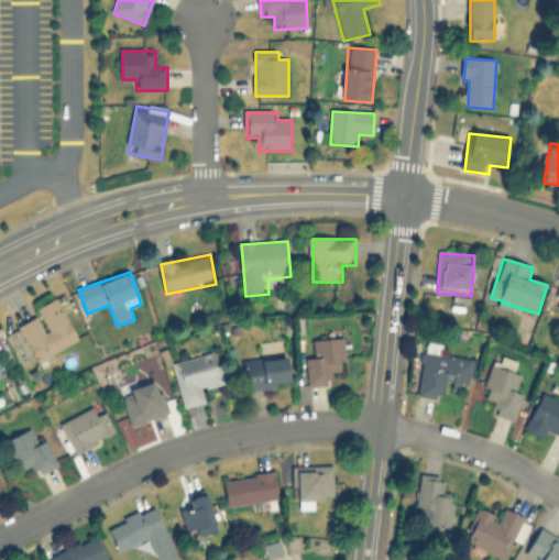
[(19,327),(39,364),(80,341),(58,299),(37,310),(41,316),(19,327)]
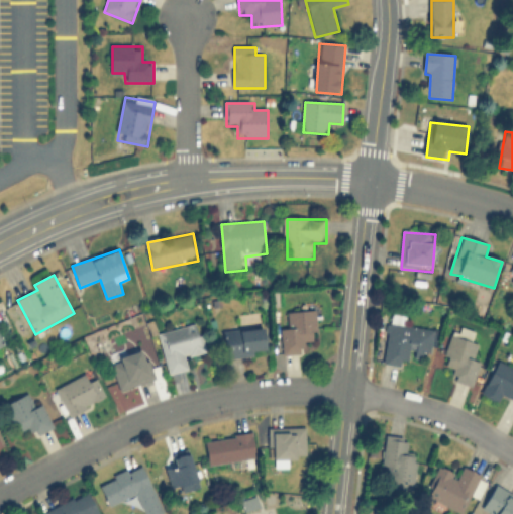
[(317,312),(291,312),(291,328),(283,329),(283,355),(306,354),(305,342),(318,341),(317,312)]
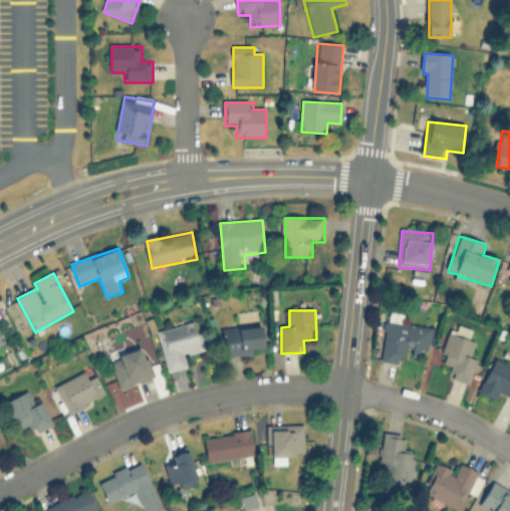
[(434,329),(390,321),(381,362),(404,366),(406,353),(429,357),(434,329)]
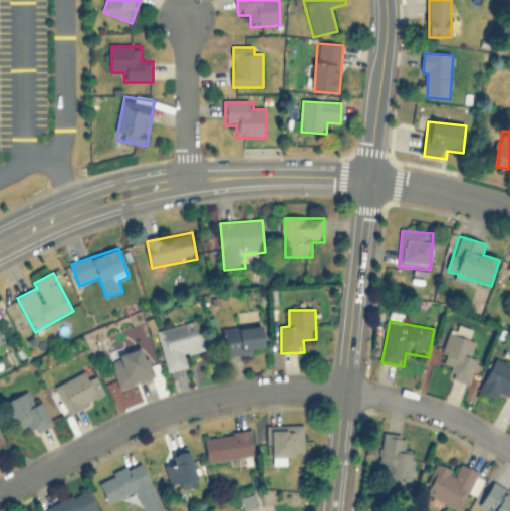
[(189,368),(187,356),(206,352),(200,322),(160,330),(169,372),(189,368)]
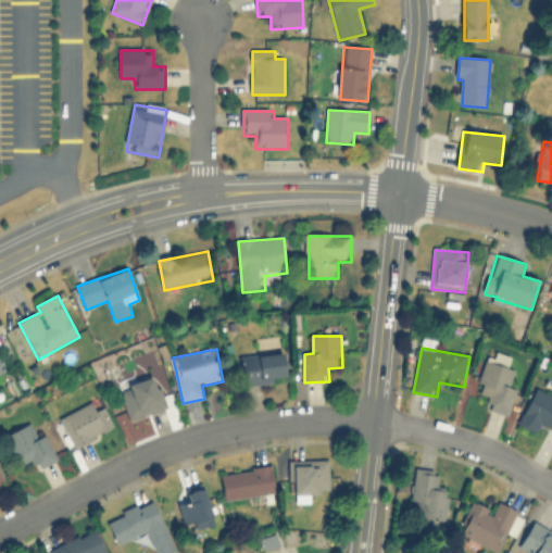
[(515,361),(489,353),(477,393),(490,398),(486,410),(511,417),(518,389),(509,387),(515,361)]
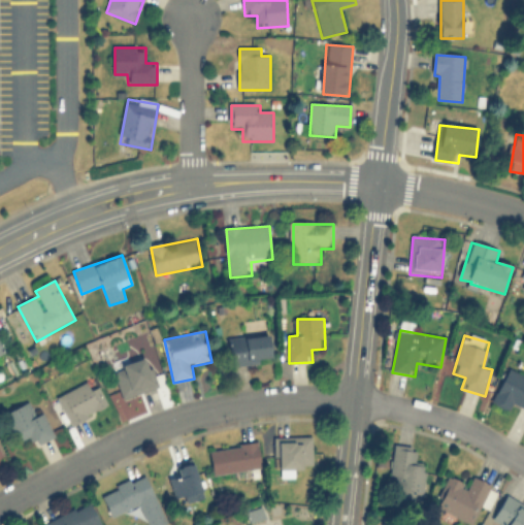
[(232,366),(271,364),(270,336),(230,338),(232,366)]
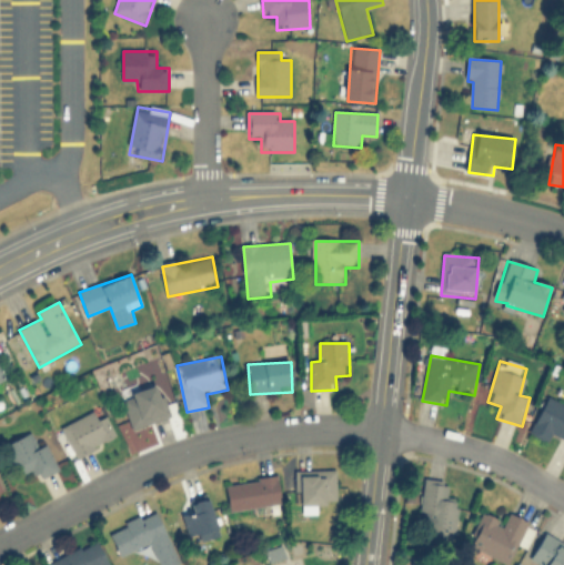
[(0,385),(9,381),(0,363),(0,385)]
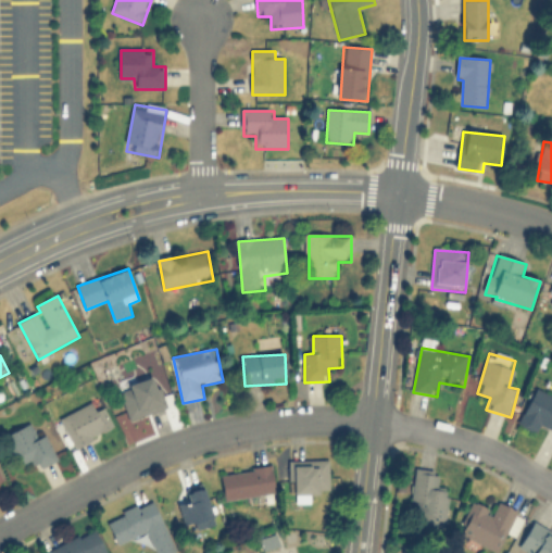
[(130,422),(165,410),(154,377),(121,389),(130,422)]
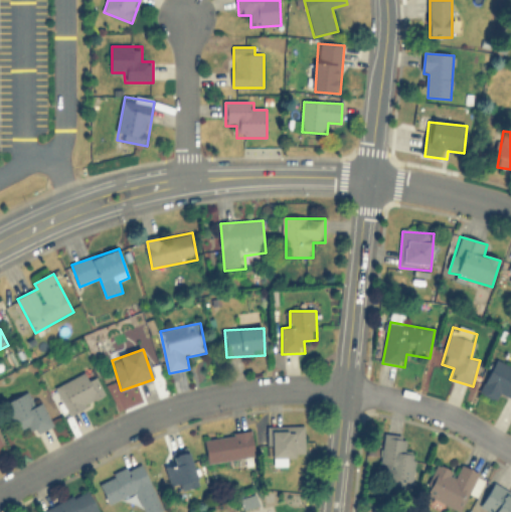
[(510,365),(497,359),(482,394),(499,402),(503,394),(510,397),(510,365)]
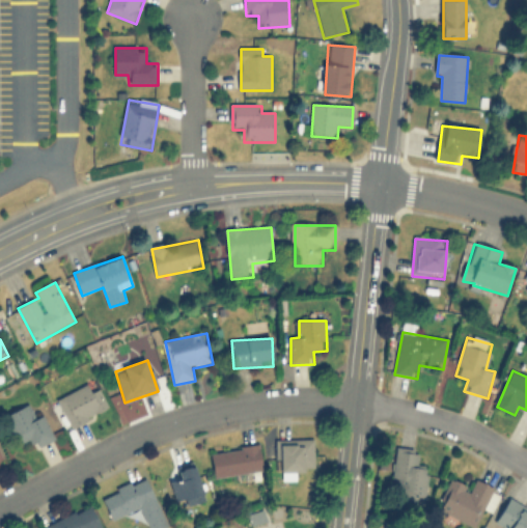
[(72,428),(110,411),(101,390),(92,393),(89,387),(59,400),(72,428)]
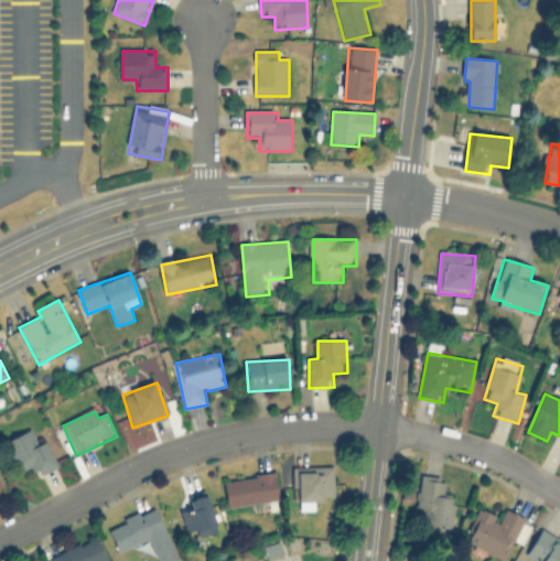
[(8,442),(22,473),(34,467),(39,477),(60,467),(46,439),(39,442),(34,431),(8,442)]
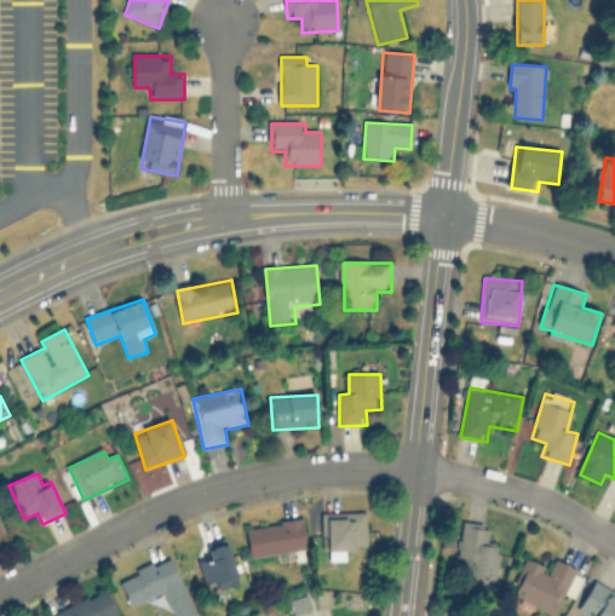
[(368,514),(325,514),(325,552),(368,552),(368,514)]
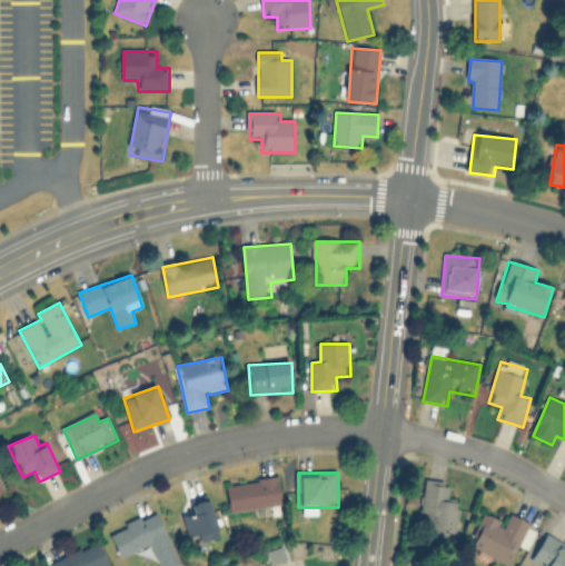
[(283,507),(280,479),(228,484),(231,513),(283,507)]
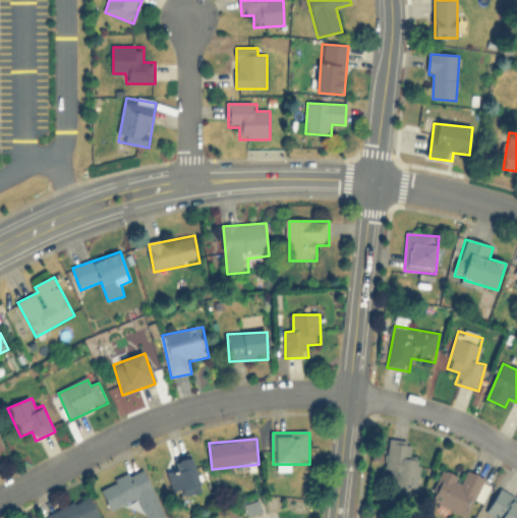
[(387,473),(393,474),(392,486),(419,488),(421,459),(411,458),(412,442),(390,440),(387,473)]
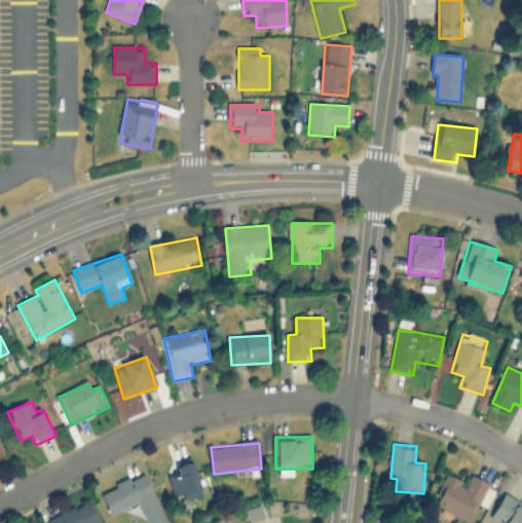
[(179,477),(172,479),(177,503),(203,498),(196,462),(177,467),(179,477)]
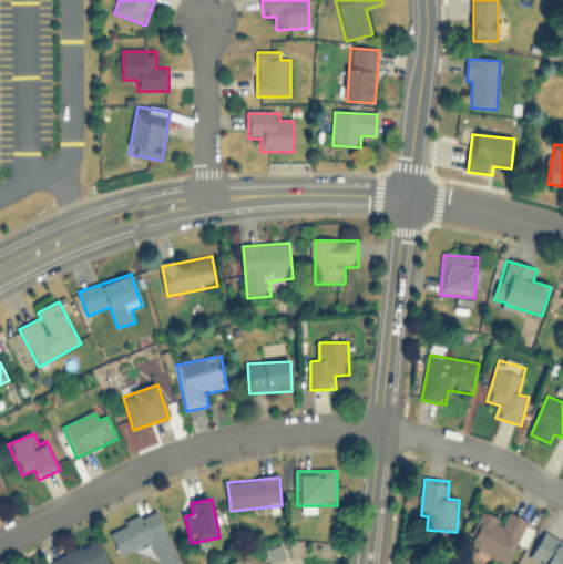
[(120,556),(153,543),(160,563),(180,563),(160,511),(110,530),(120,556)]
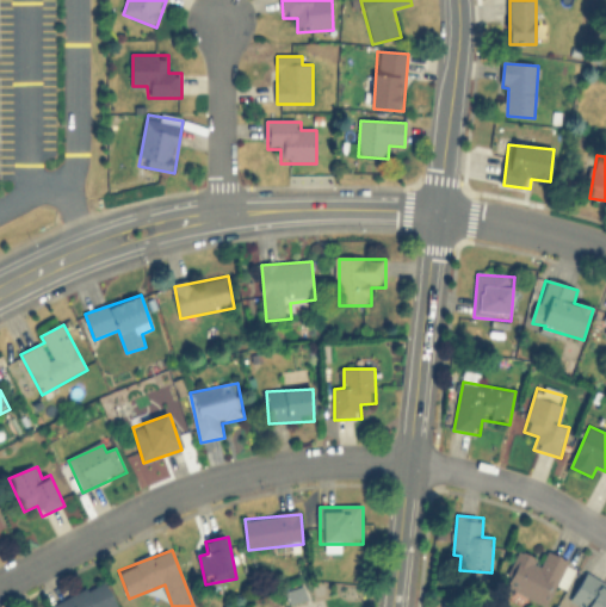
[(543,564),(525,553),(508,582),(545,605),(572,564),(551,551),(543,564)]
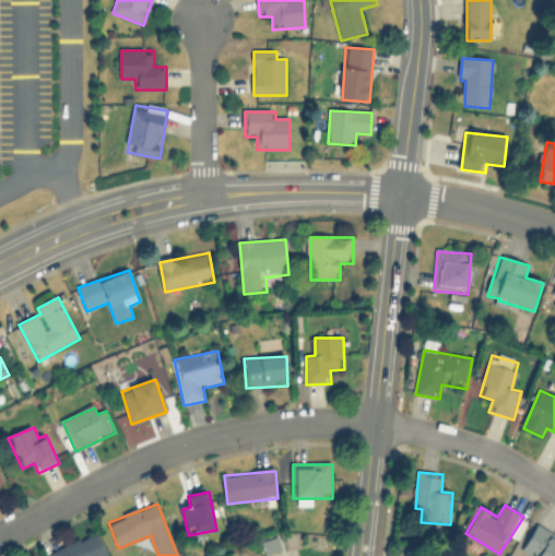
[(554,555),(554,534),(539,525),(522,555),(554,555)]
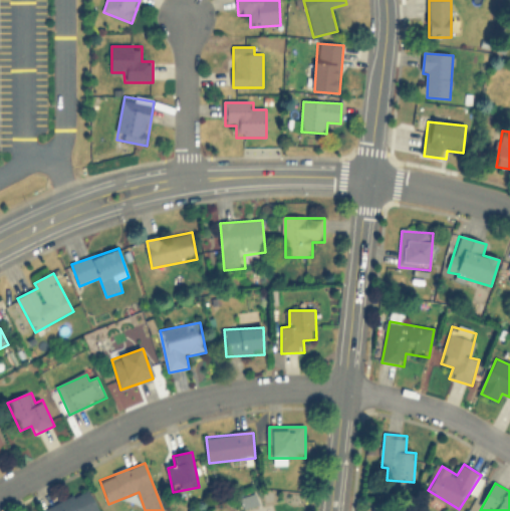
[(45,509),(46,510),(99,510),(89,490),(45,509)]
